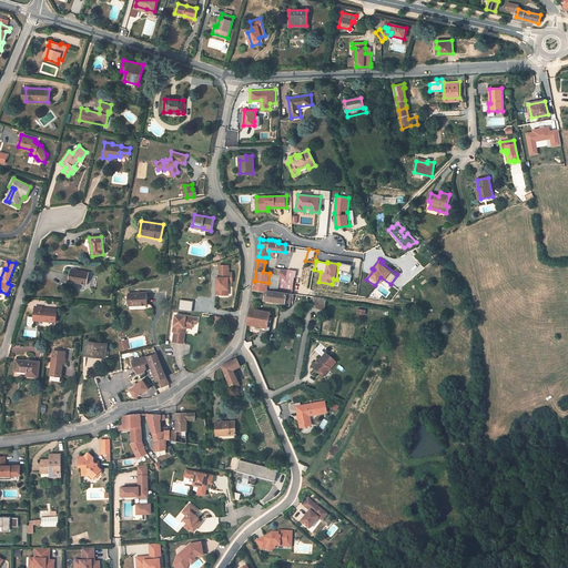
[(232,277),(232,273),(229,273),(229,265),(220,265),(220,277),(216,277),(216,295),(227,295),(229,283),(229,277),(232,277)]
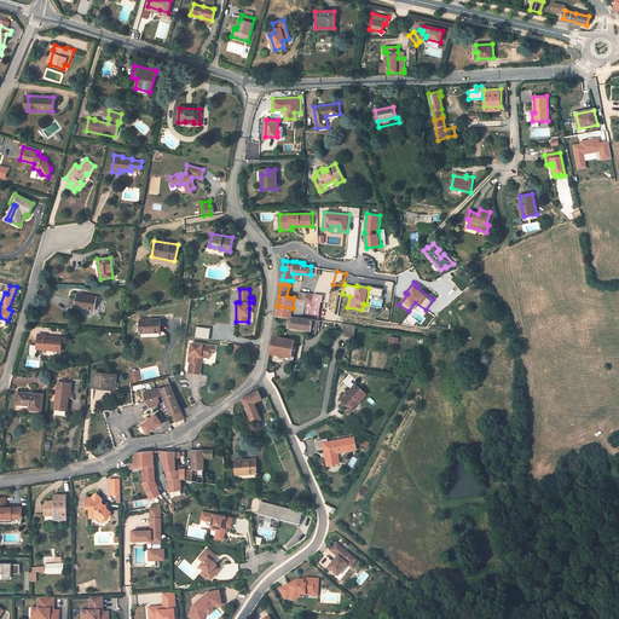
[(340,304),(340,295),(323,293),(322,301),(340,304)]
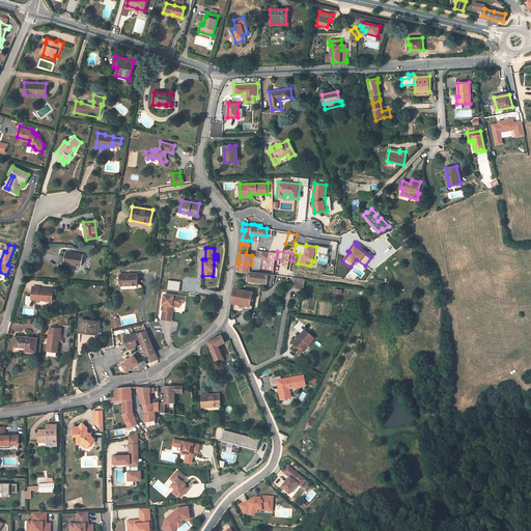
[(83,255),(66,252),(64,262),(81,266),(83,255)]
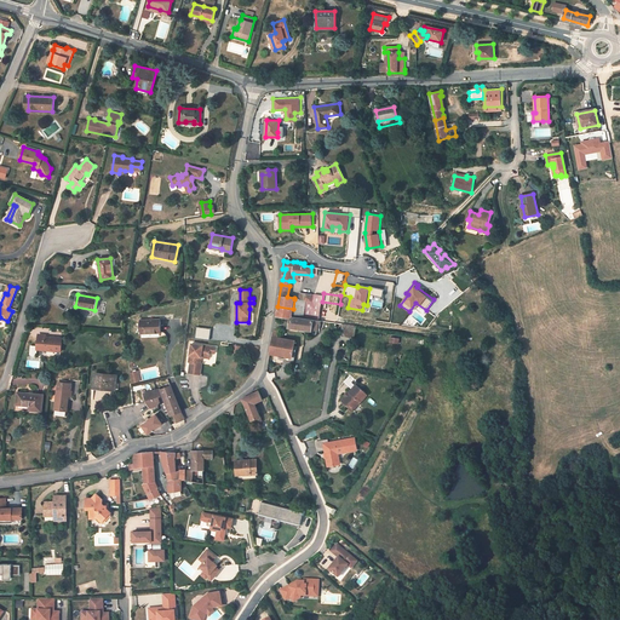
[(320,296),(311,296),(311,302),(304,300),(303,313),(317,314),(320,296)]
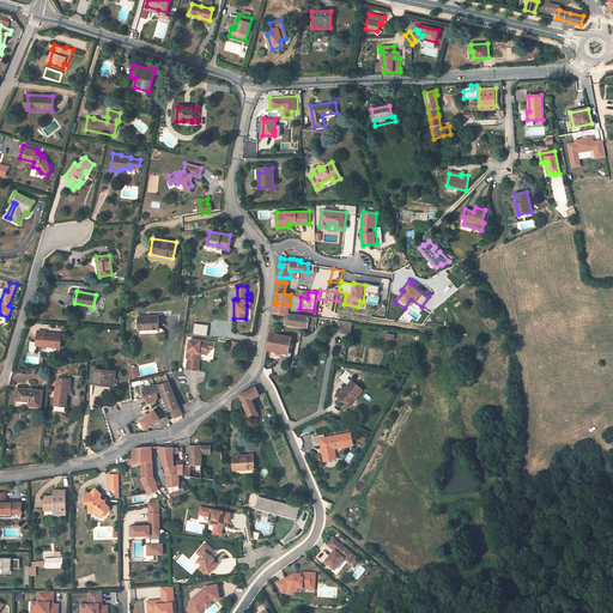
[(299,313),(299,309),(301,297),(296,296),(291,296),(290,305),(289,310),(299,313)]
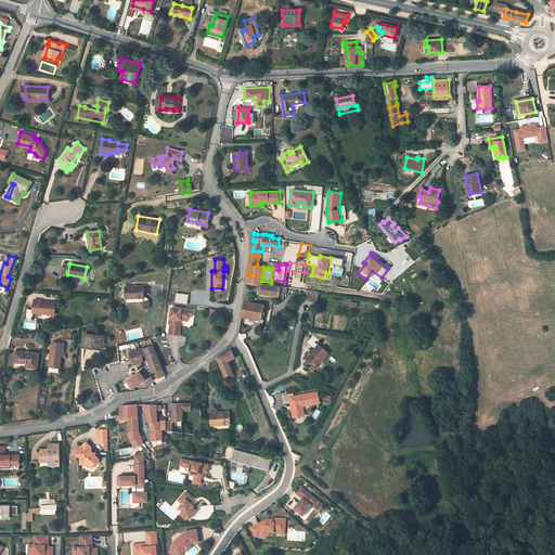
[(257,284),(261,284),(261,283),(261,281),(262,276),(248,274),(247,283),(253,283),(257,284)]
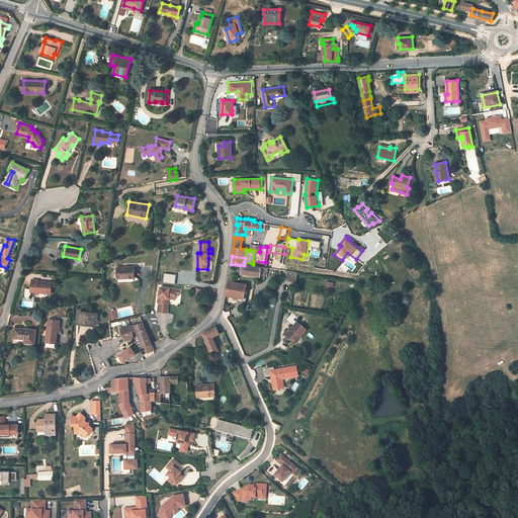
[(254,275),(260,276),(262,267),(244,264),(244,265),(243,268),(243,273),(250,274),(254,275)]
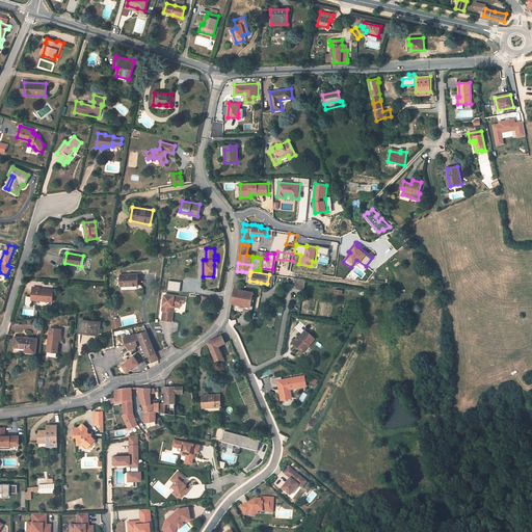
[(138,285),(137,273),(121,275),(122,286),(138,285)]
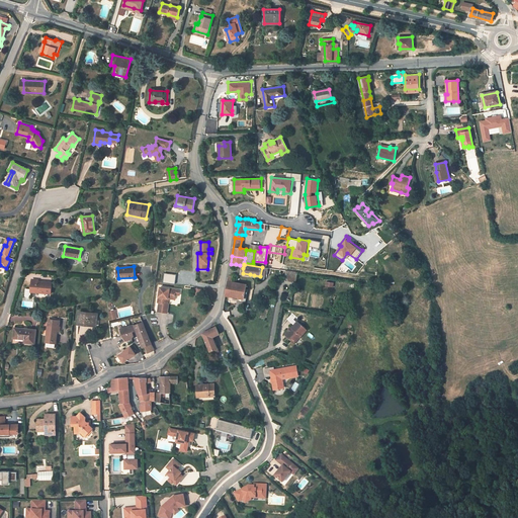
[(287,270),(286,280),(295,281),(296,272),(287,270)]
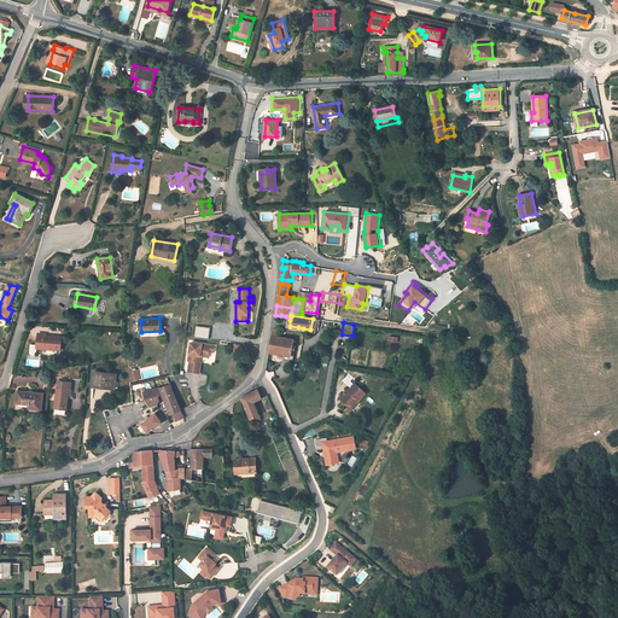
[(293,339),(272,334),(269,350),(284,353),(291,354),(292,344),(293,339)]
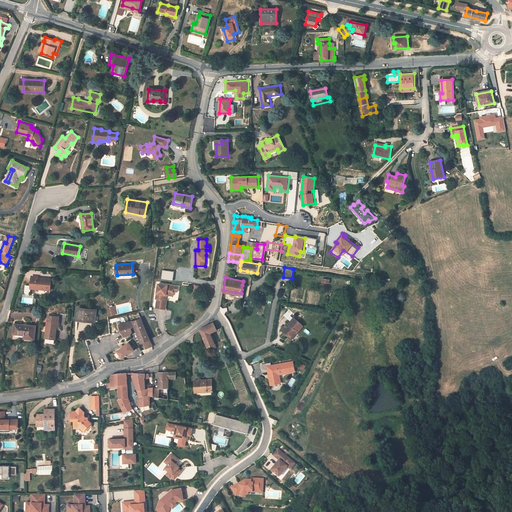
[(31,288),(50,290),(51,280),(37,279),(37,281),(31,280),(31,288)]
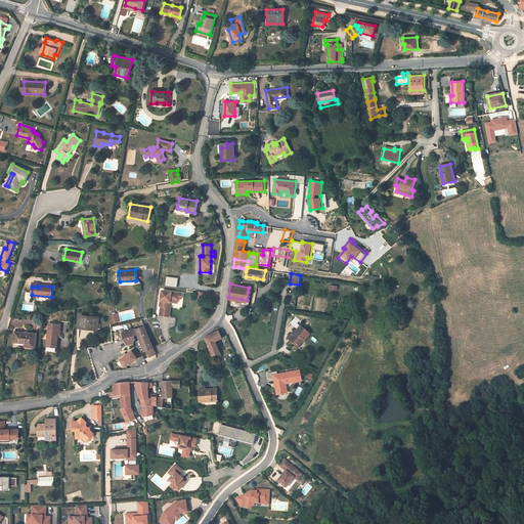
[(178,294),(162,292),(160,307),(161,307),(160,316),(170,317),(171,308),(170,308),(170,302),(171,299),(178,300),(178,299),(178,294)]
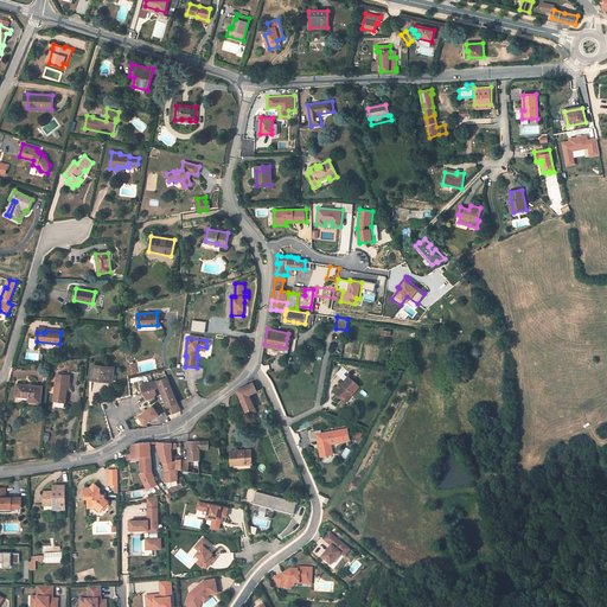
[(291,339),(287,338),(286,347),(279,346),(278,350),(288,352),(291,339)]
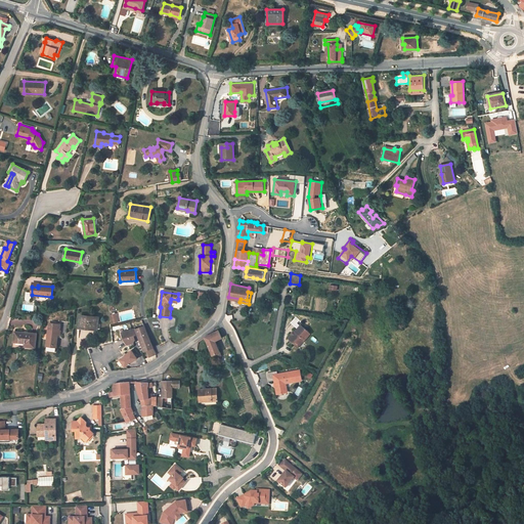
[(110,314),(112,323),(119,322),(117,312),(110,314)]
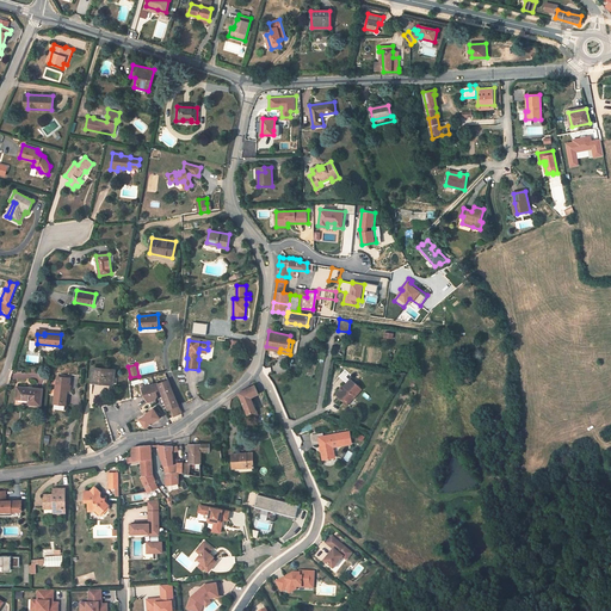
[(113,384),(115,370),(93,368),(92,382),(113,384)]
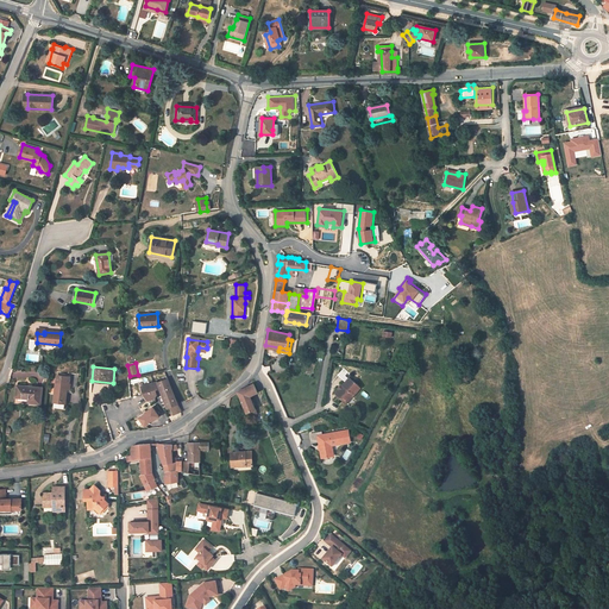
[(70,383),(70,376),(60,376),(58,382),(56,382),(54,402),(66,403),(68,383),(70,383)]
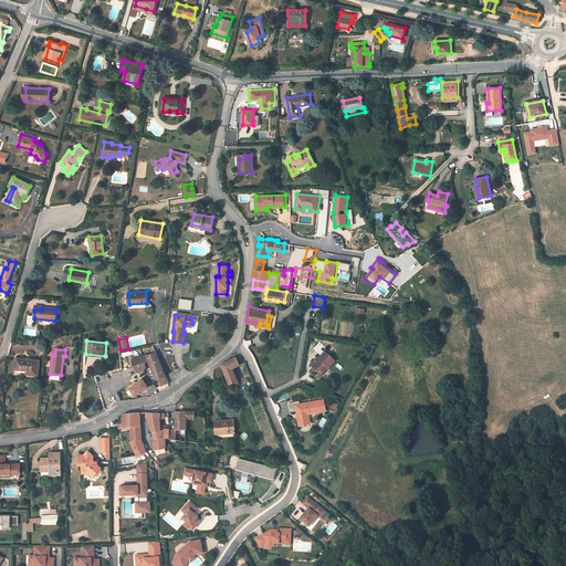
[(317,358),(314,362),(311,366),(315,370),(317,368),(323,373),(324,370),(327,367),(334,359),(323,350),(317,358)]
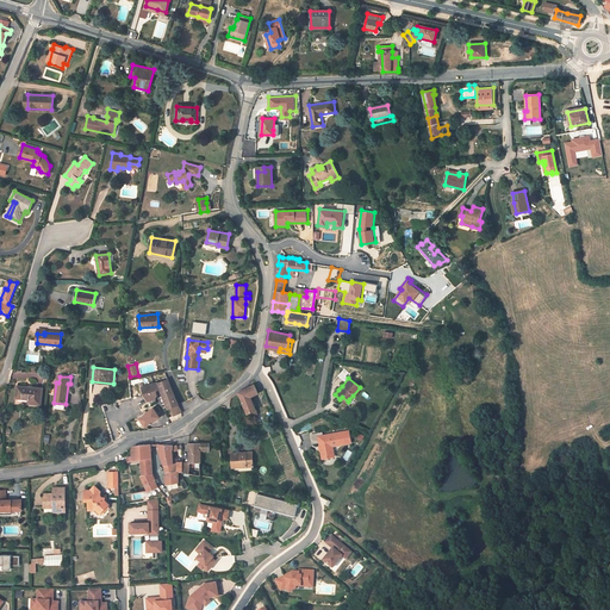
[(163,396),(169,409),(170,408),(173,416),(181,412),(178,405),(168,380),(159,383),(163,396)]
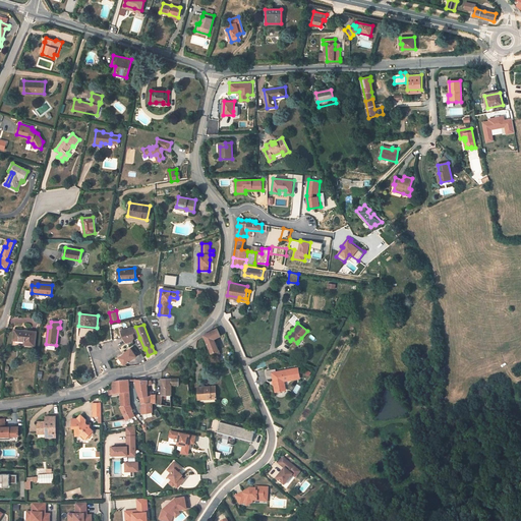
[(128,342),(139,338),(135,327),(121,331),(123,336),(128,342)]
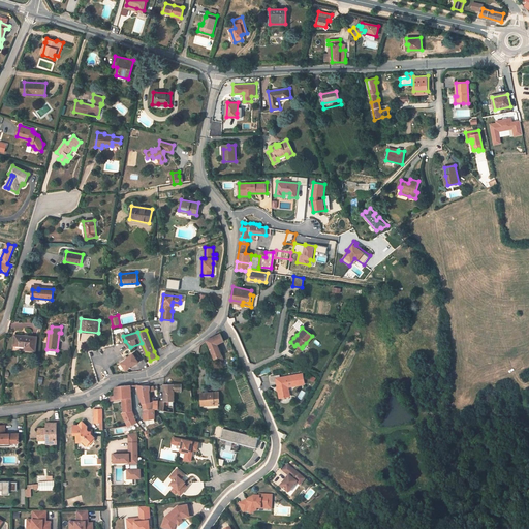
[(223,360),(217,344),(223,341),(220,334),(213,337),(207,341),(216,363),(223,360)]
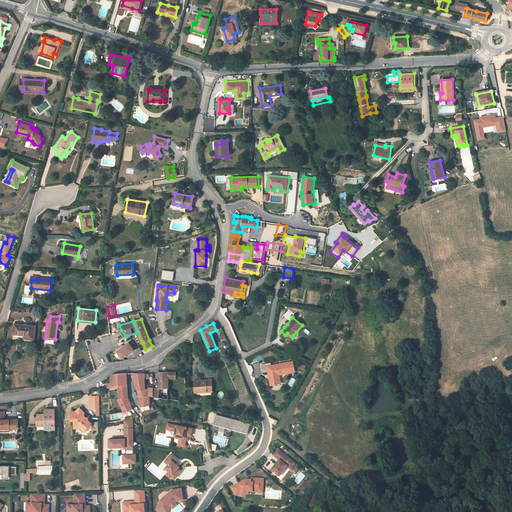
[(34,339),(36,326),(14,324),(14,334),(25,335),(24,339),(34,339)]
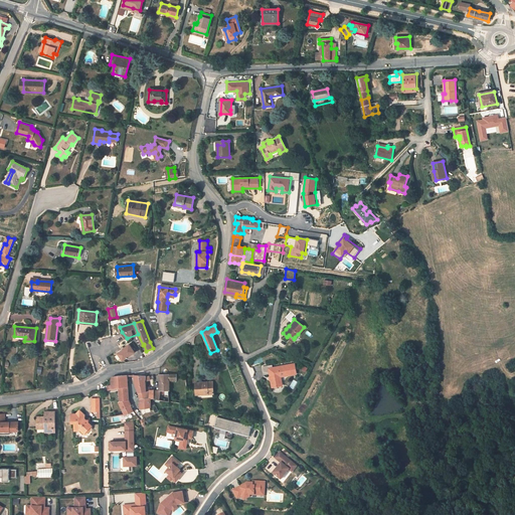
[(124,360),(135,352),(130,345),(125,348),(123,346),(121,348),(122,351),(119,353),(124,360)]
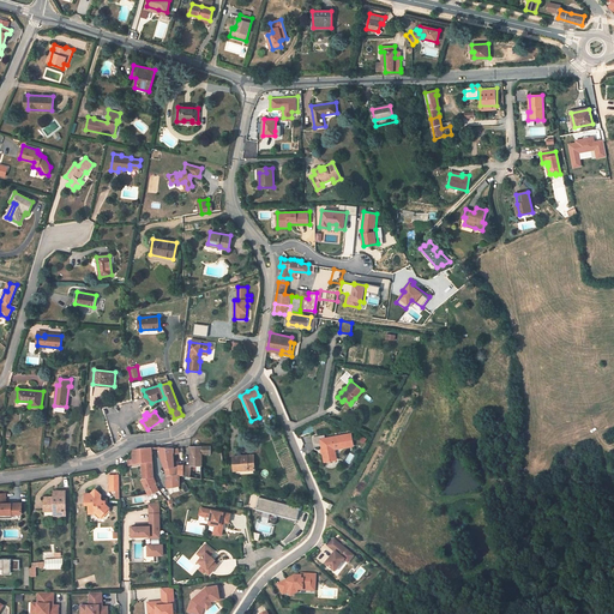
[(319,438),(323,461),(335,458),(333,449),(353,445),(350,432),(319,438)]
